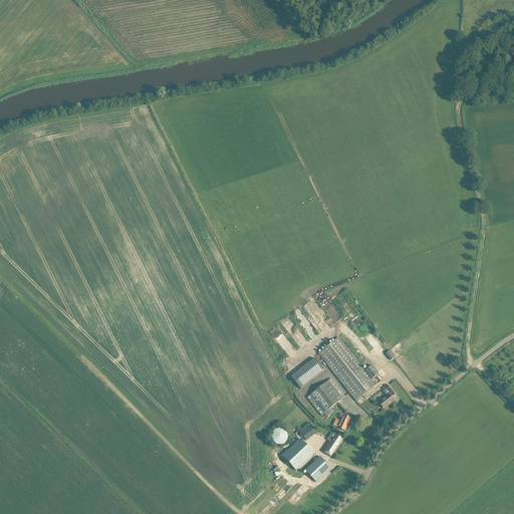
[(371,365),(364,371),(338,338),(318,353),(355,401),(375,386),(371,379),(378,374),(371,365)]
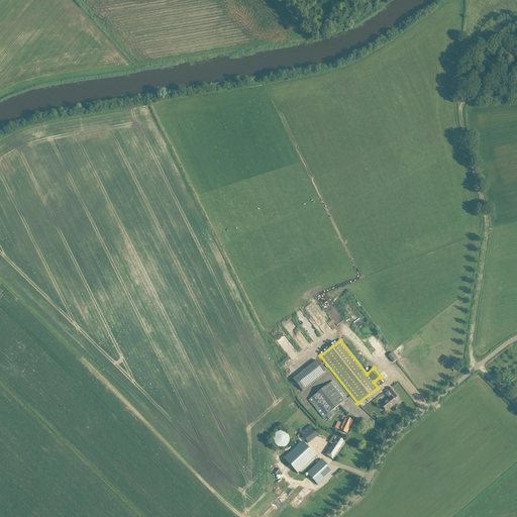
[(393,363),(398,359),(393,351),(388,354),(393,363)]
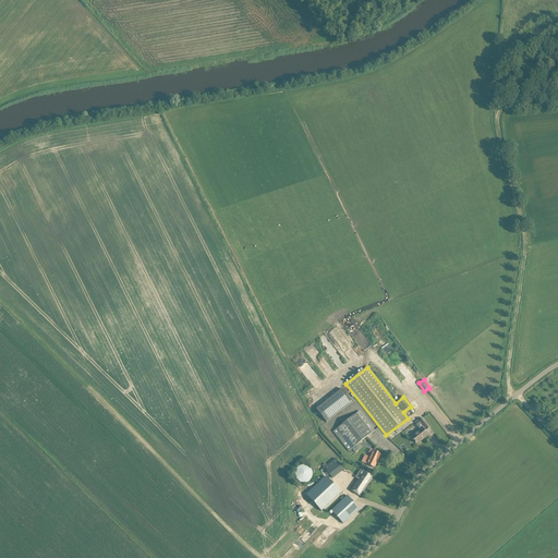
[(352,402),(341,389),(316,409),(327,422),(352,402)]
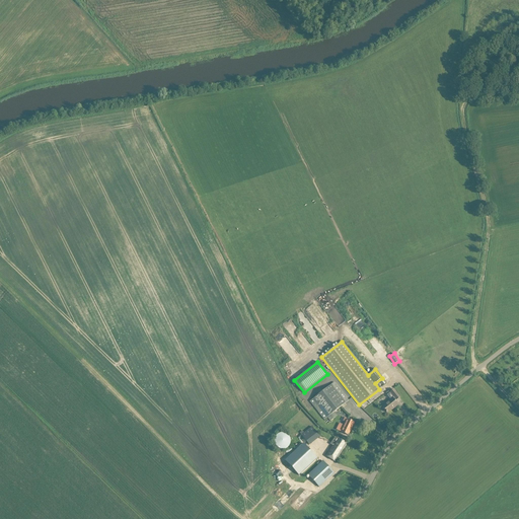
[(331,384),(310,401),(321,417),(324,420),(327,418),(329,416),(346,402),(331,384)]
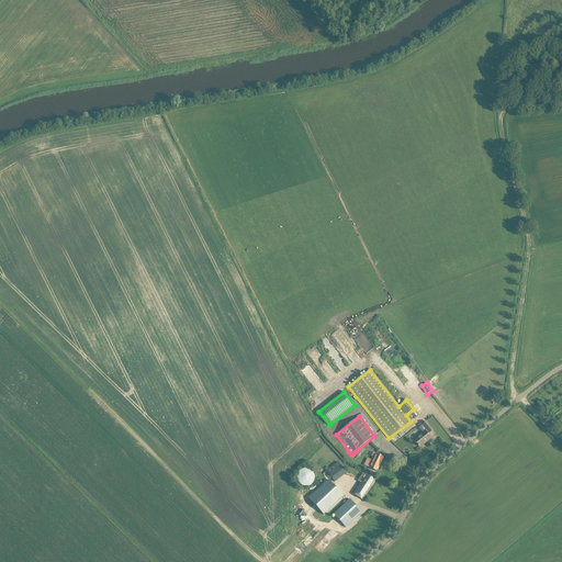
[(419,427),(423,433),(414,440),(419,447),(425,441),(426,442),(431,438),(428,435),(433,430),(426,422),(423,425),(419,427)]
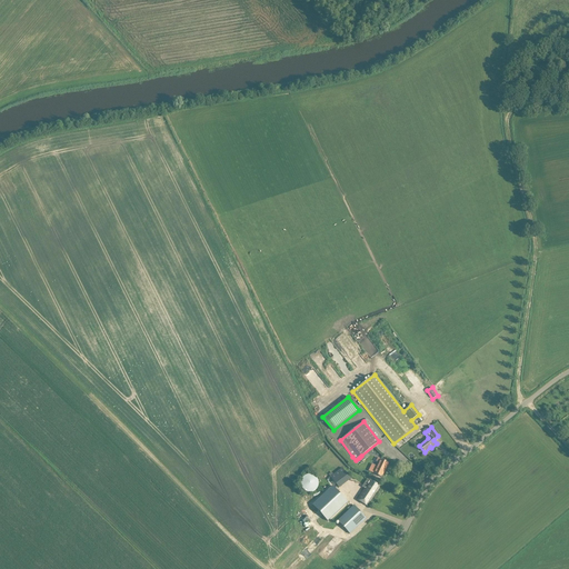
[(368,471),(372,472),(381,477),(388,463),(378,458),(377,461),(379,462),(377,467),(371,465),(368,471)]
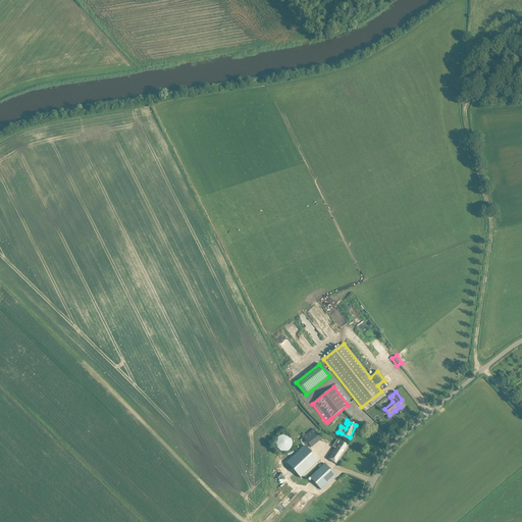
[(313,429),(303,437),(311,448),(321,439),(313,429)]
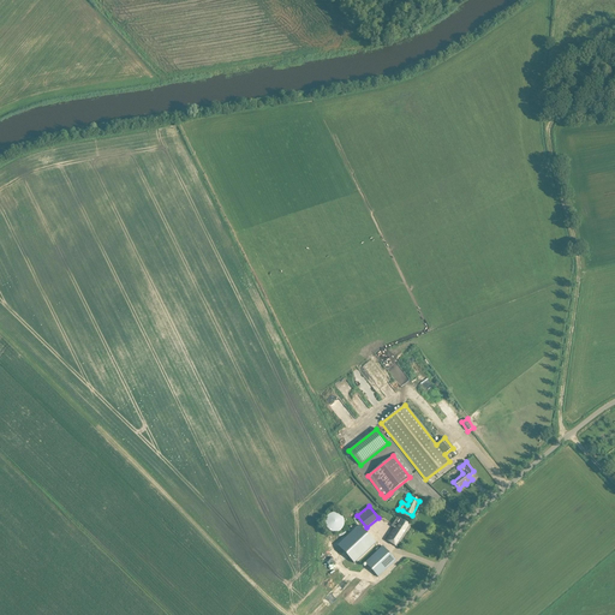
[(340,532),(345,517),(330,513),(326,529),(340,532)]
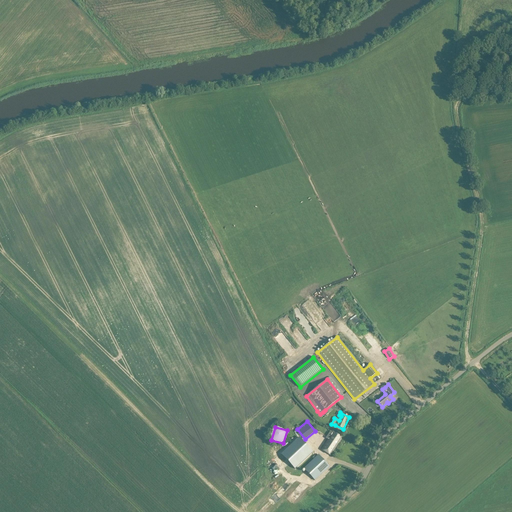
[(328,440),(321,449),(330,455),(338,443),(341,437),(334,433),(329,441),(328,440)]
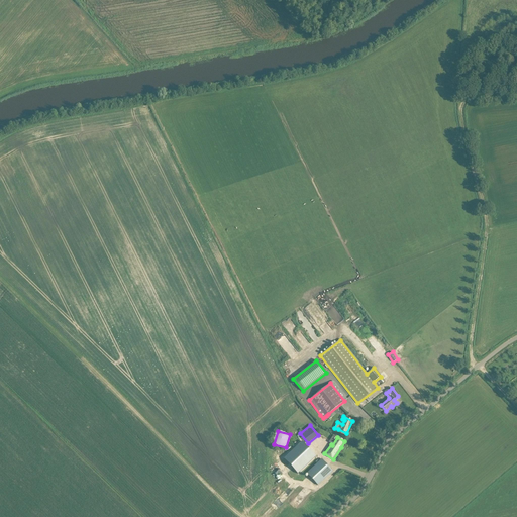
[(302,441),(284,459),(297,474),(316,456),(302,441)]
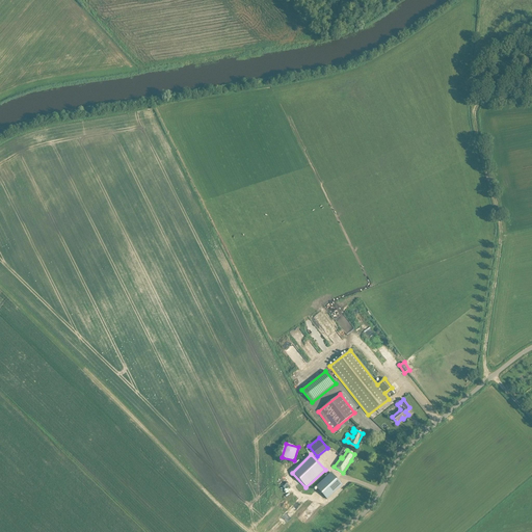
[(342,484),(339,481),(330,472),(315,486),(327,499),(342,484)]
